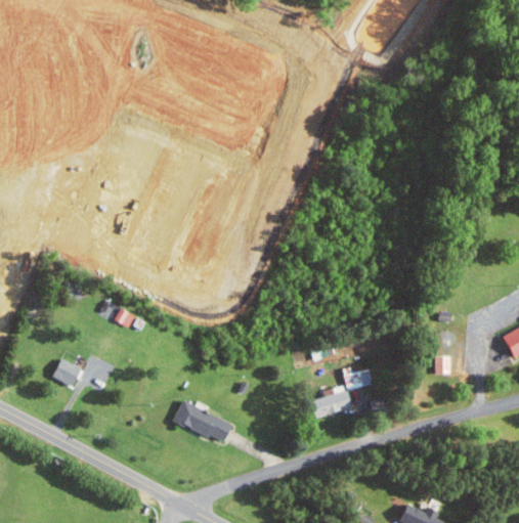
[(518,324),(501,333),(511,358),(518,355),(518,324)]
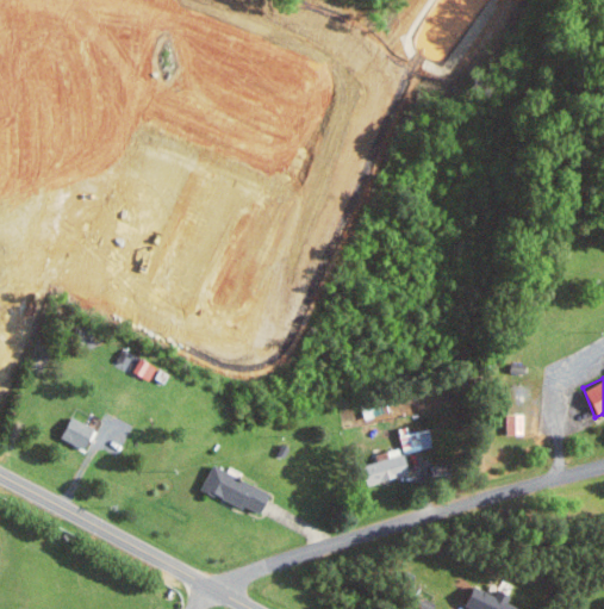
[(509,435),(524,435),(524,416),(509,416),(509,435)]
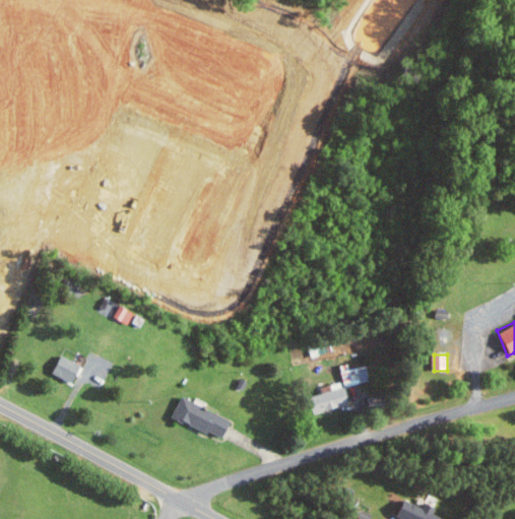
[(80,364),(60,357),(53,375),(73,383),(80,364)]
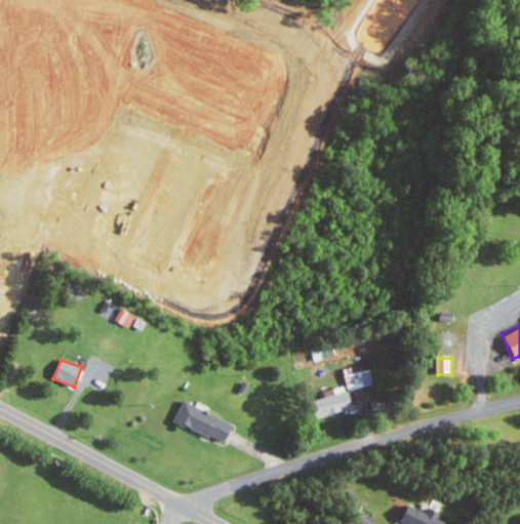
[(316,418),(352,408),(346,387),(333,390),(335,395),(311,402),(316,418)]
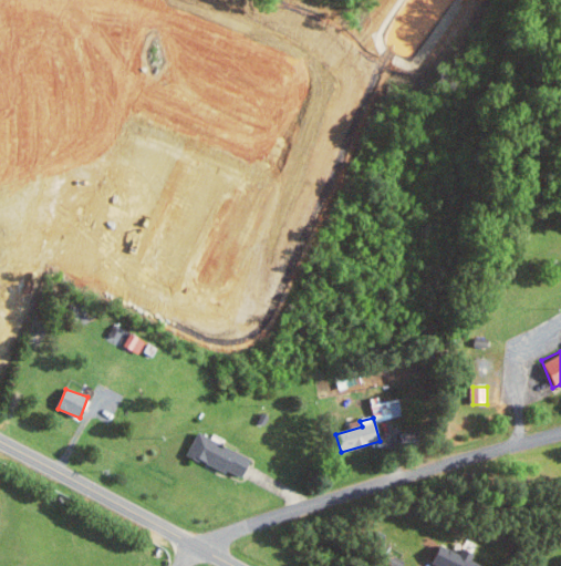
[(187,455),(239,480),(249,459),(197,434),(187,455)]
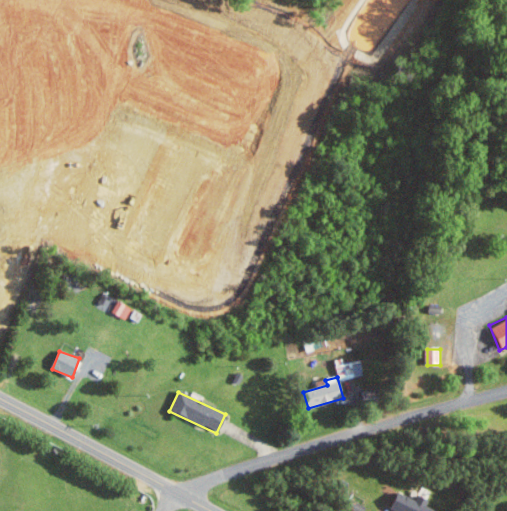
[(414,501),(395,492),(388,508),(394,510),(434,510),(425,506),(427,500),(417,495),(414,501)]
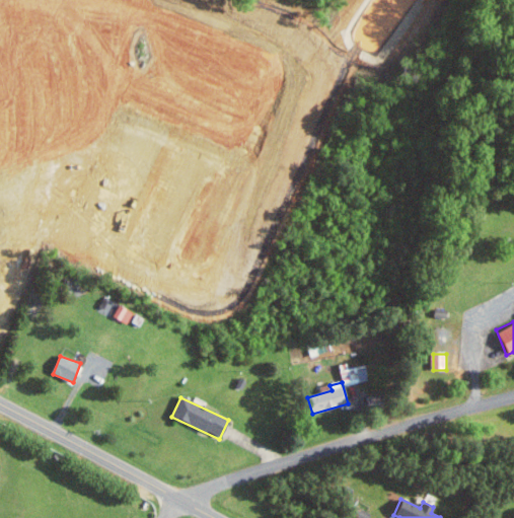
[(351,516),(354,517),(368,517),(370,513),(355,506),(351,516)]
